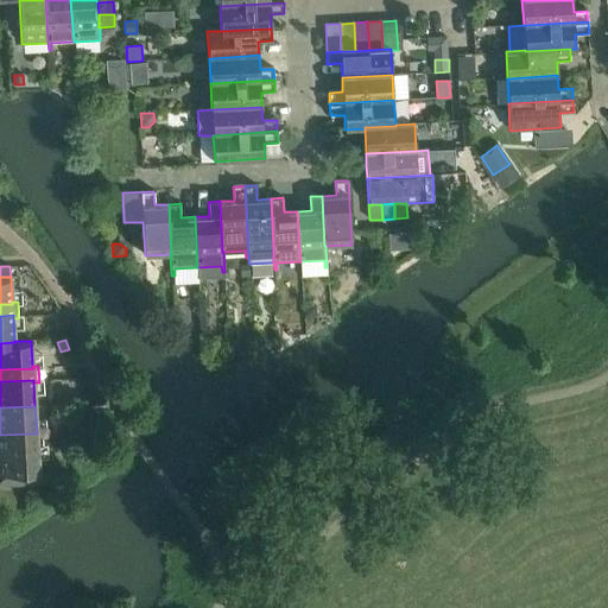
[(83,428),(70,429),(71,444),(82,443),(84,443),(83,428)]
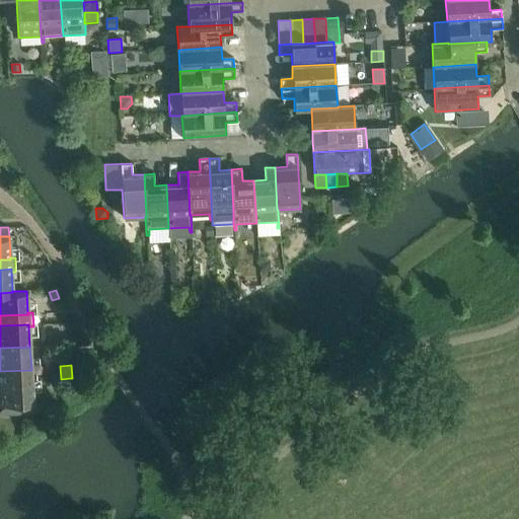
[(31,370),(0,371),(0,381),(31,379),(31,382),(36,381),(35,368),(31,368),(31,370)]
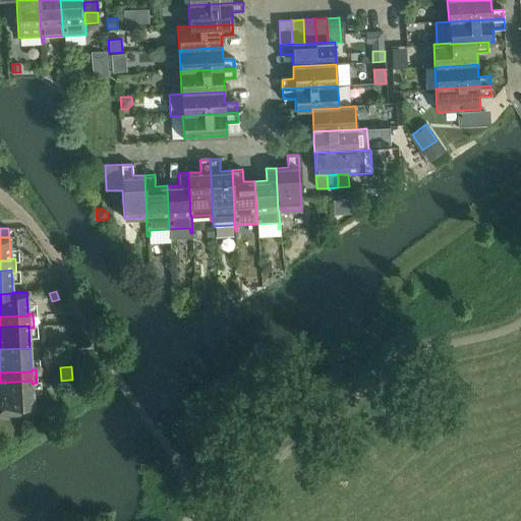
[(32,381),(0,383),(0,406),(4,406),(14,406),(23,405),(34,405),(32,384),(32,381)]
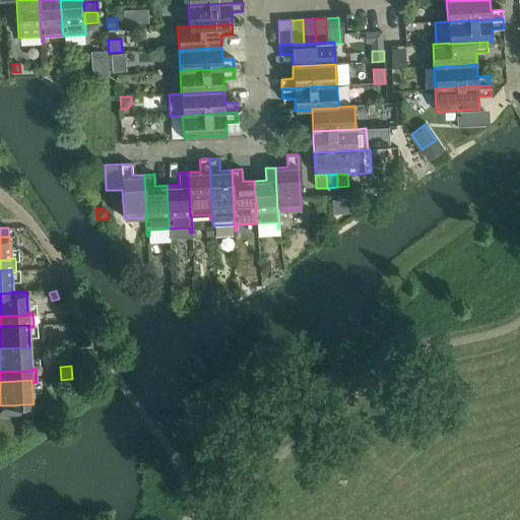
[(23,404),(14,405),(14,413),(24,413),(23,404)]
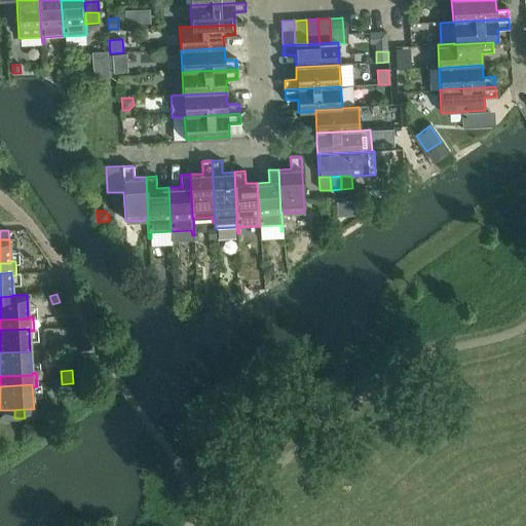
[(34,409),(24,409),(25,418),(34,417),(34,409)]
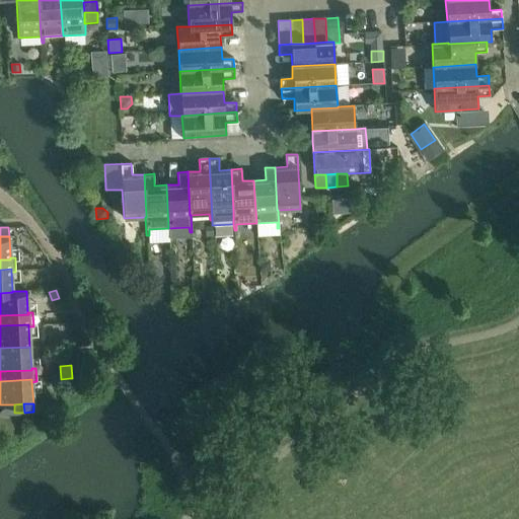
[(14,404),(4,404),(5,414),(14,413),(14,404)]
